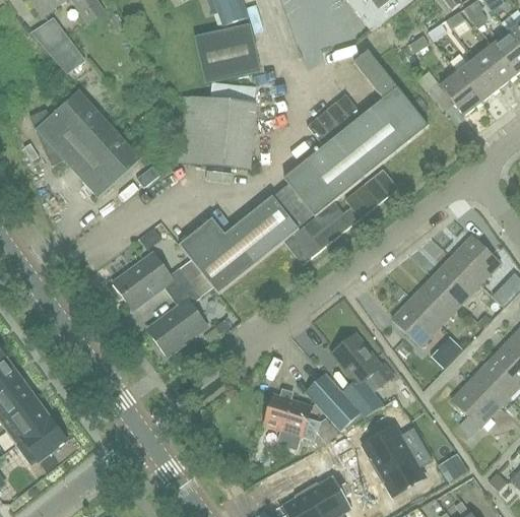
[(30,0),(40,13),(59,0),(71,0),(88,24),(107,12),(99,0),(30,0)]
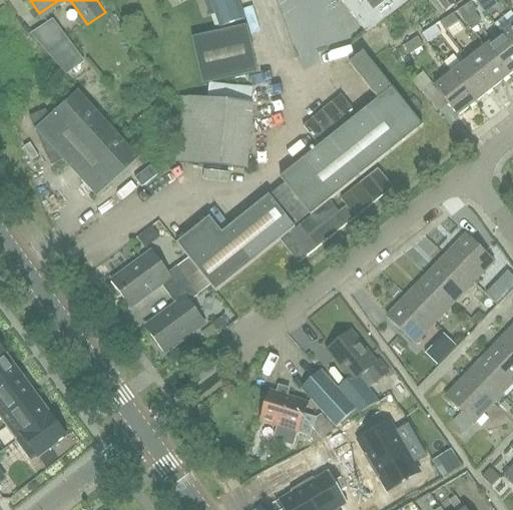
[(205,0),(209,12),(214,10),(219,25),(244,16),(238,0),(205,0)]
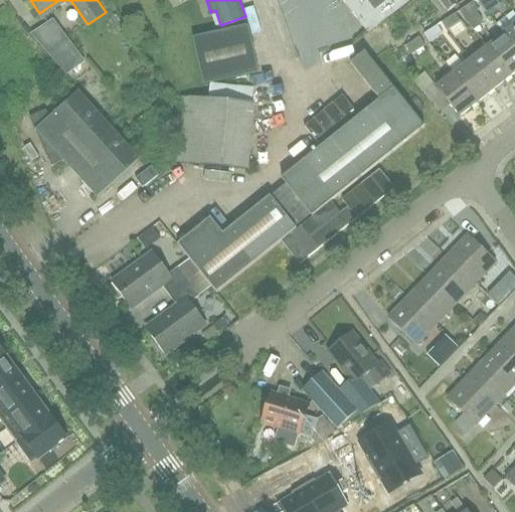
[(347,0),(370,28),(405,0),(347,0)]
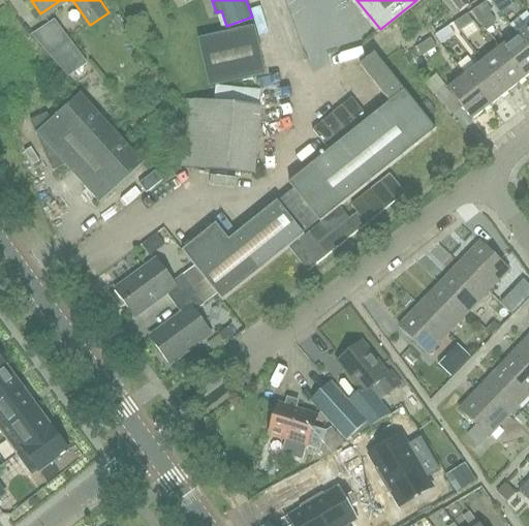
[(470,1),(469,0),(453,0),(460,9),(470,1)]
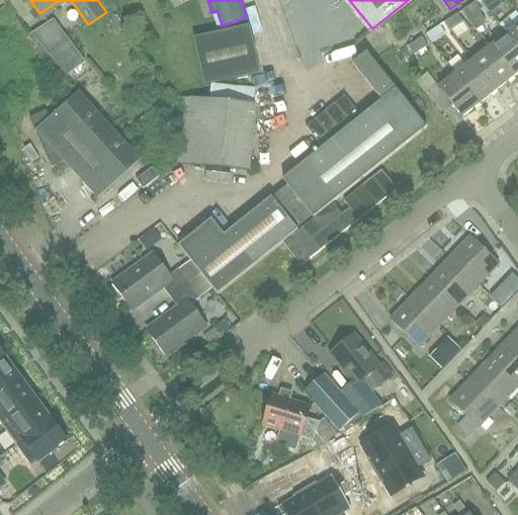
[(467,17),(482,8),(477,0),(473,0),(461,8),(467,17)]
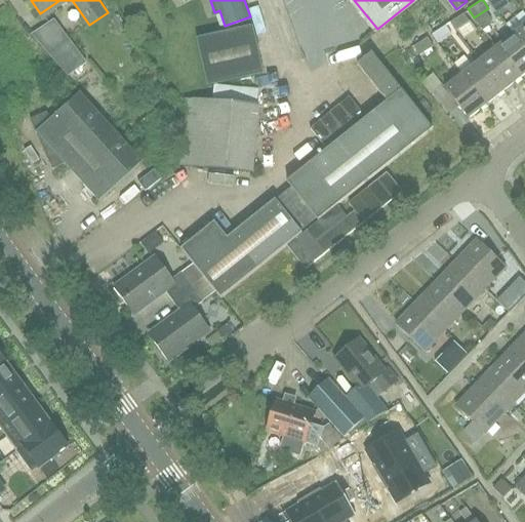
[(463,10),(450,19),(456,29),(470,21),(463,10)]
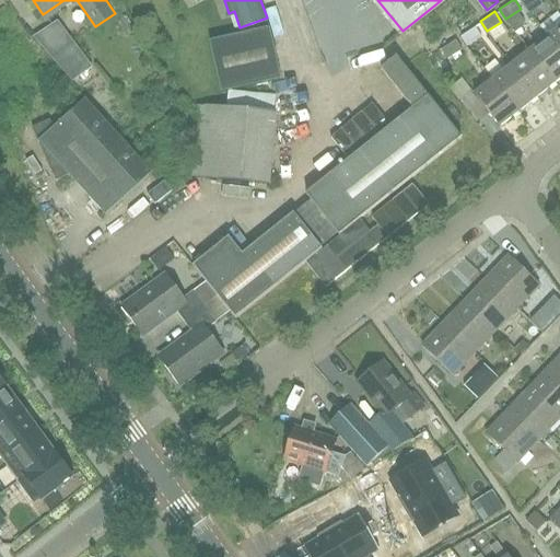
[(281,77),(270,24),(209,37),(220,90),(281,77)]
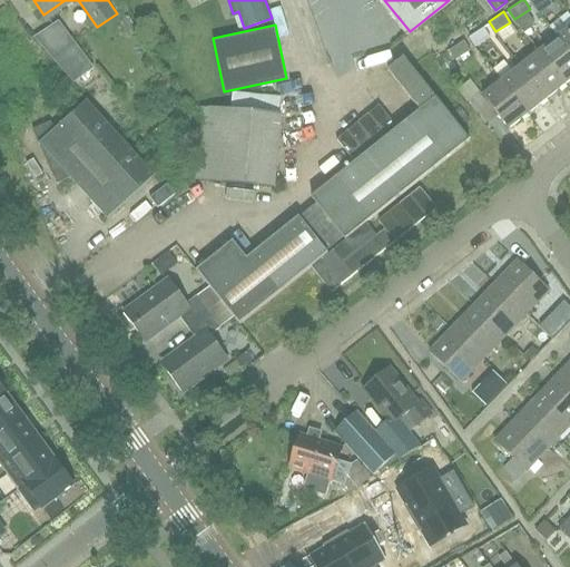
[(475,46),(490,36),(483,25),(468,36),(475,46)]
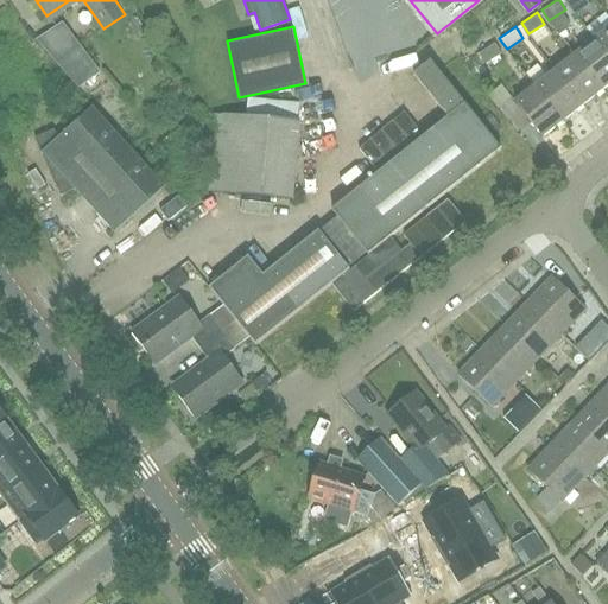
[(607,26),(595,37),(607,53),(607,26)]
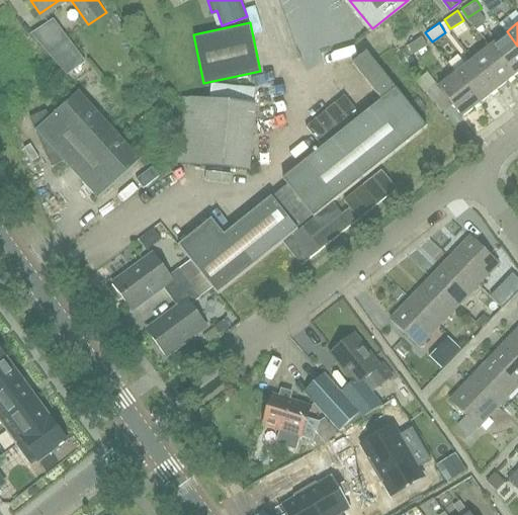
[(517,46),(507,31),(490,45),(513,75),(517,70),(517,46)]
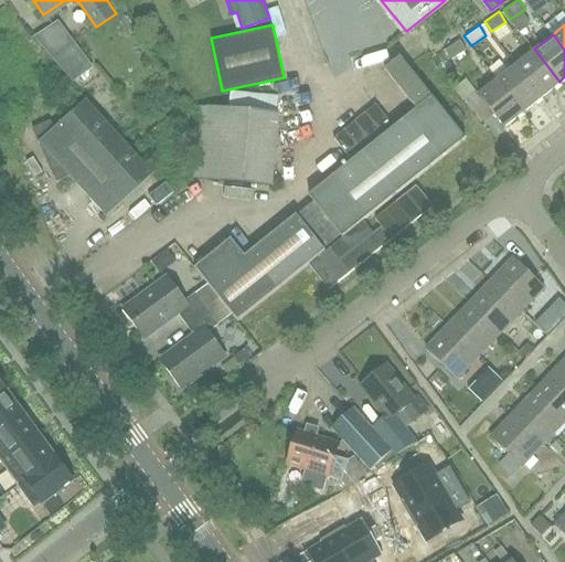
[(460,36),(445,48),(455,61),(459,59),(468,53),(464,49),(467,46),(460,36)]
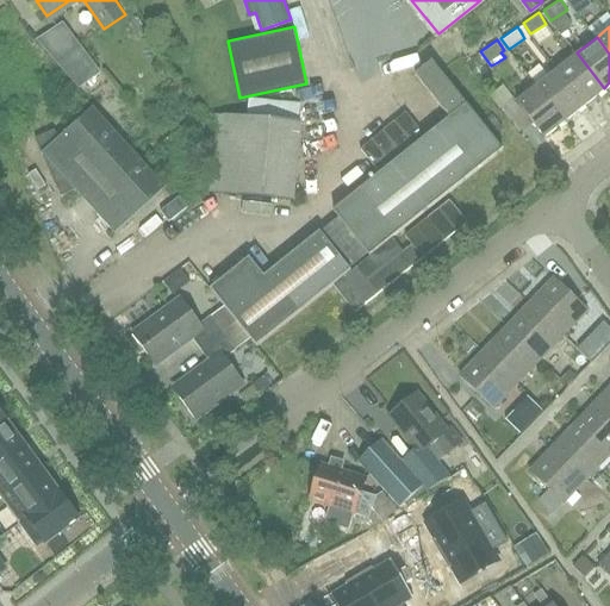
[(101,70),(79,42),(62,55),(83,83),(101,70)]
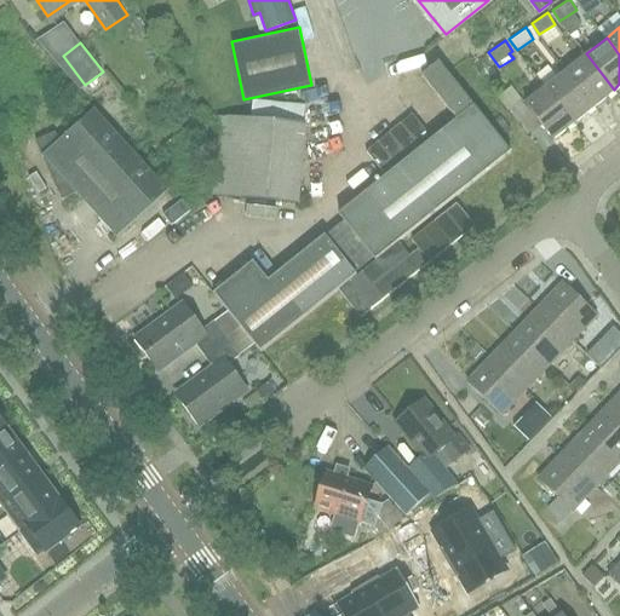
[(586,53),(566,70),(593,105),(614,90),(586,53)]
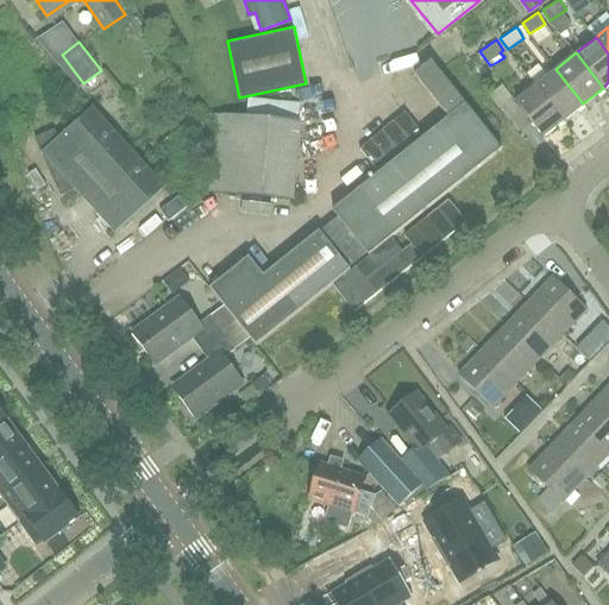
[(491,111),(478,120),(431,61),(415,73),(450,115),(333,208),(369,253),(501,147),(491,136),(503,126),(491,111)]
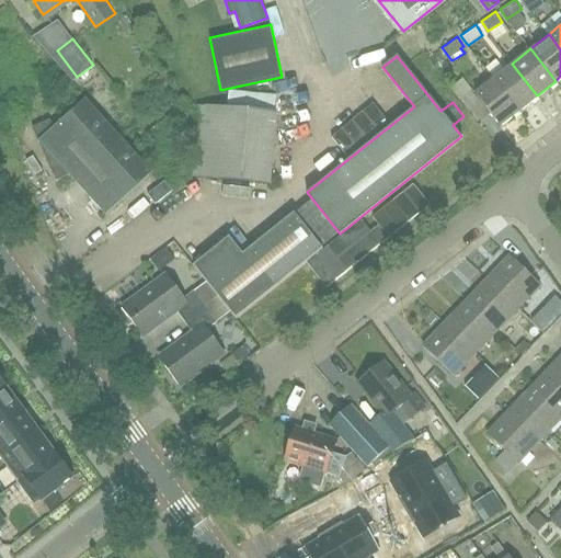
[(537,95),(512,64),(494,78),(519,110),(537,95)]
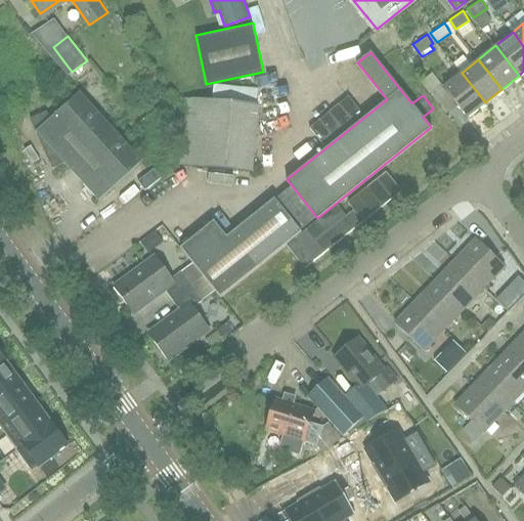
[(485,102),(462,73),(444,86),(441,82),(431,89),(447,112),(457,104),(468,117),(485,102)]
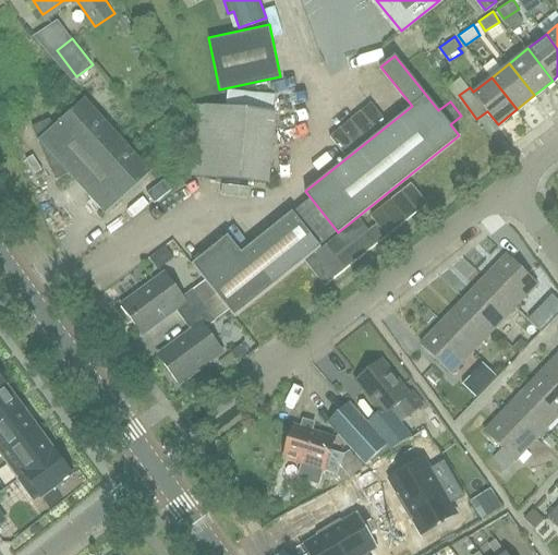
[(227,88),(226,104),(198,101),(190,171),(268,181),(277,110),(274,109),(275,93),(227,88)]
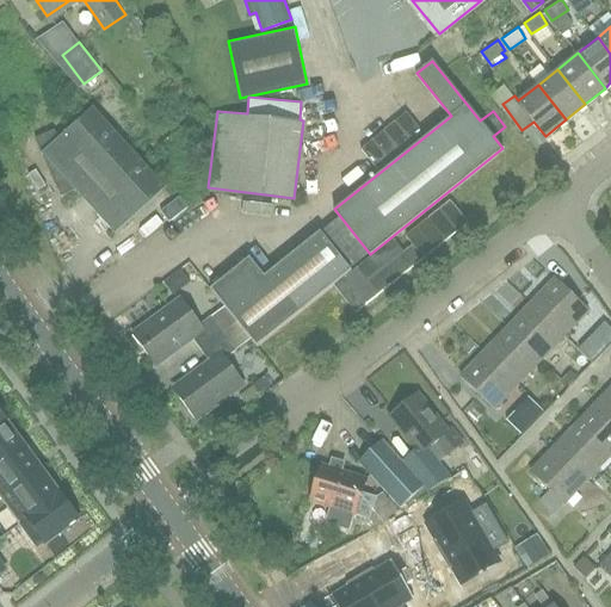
[(93,105),(78,119),(60,135),(54,129),(36,137),(57,186),(69,181),(115,231),(166,185),(93,105)]
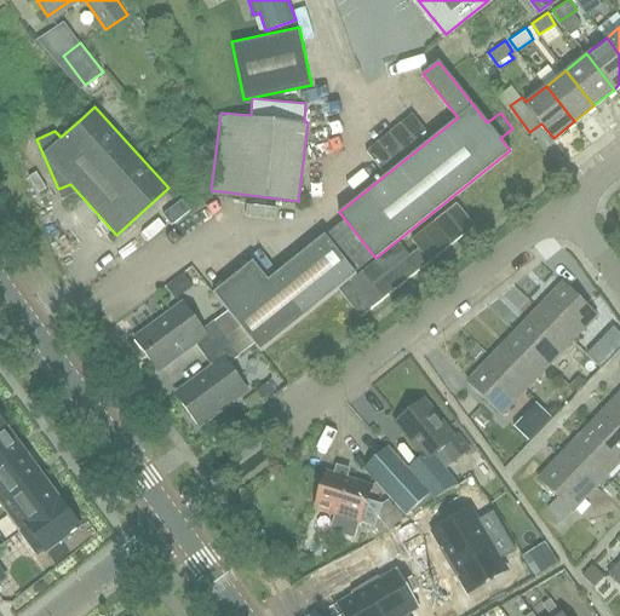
[(212,289),(227,308),(239,323),(254,343),(258,347),(355,272),(325,232),(268,278),(252,258),(212,289)]
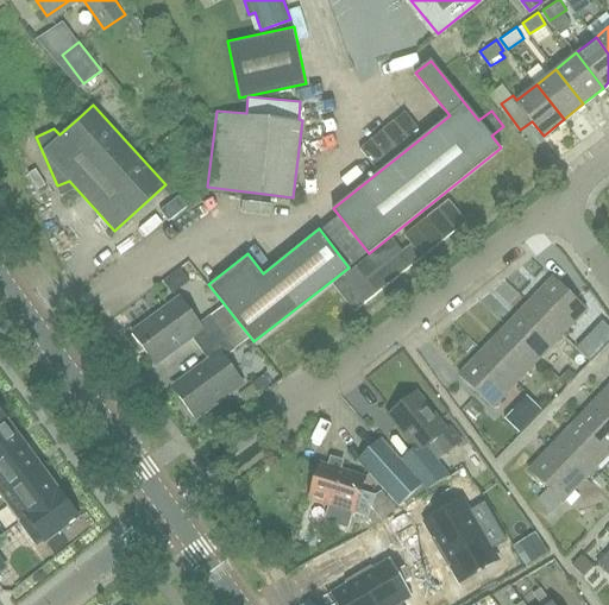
[(553,275),(529,298),(564,332),(588,308),(553,275)]
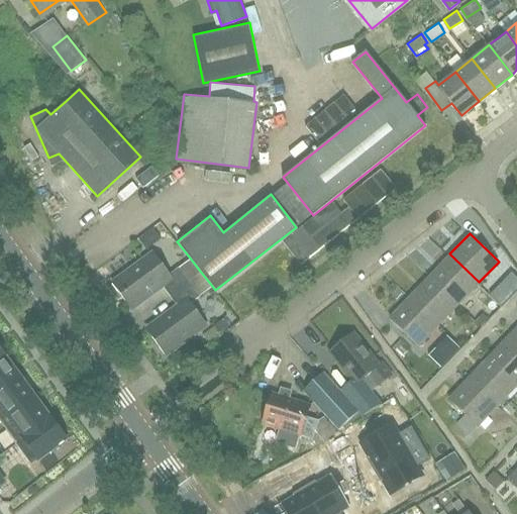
[(449,253),(429,275),(458,303),(479,282),(449,253)]
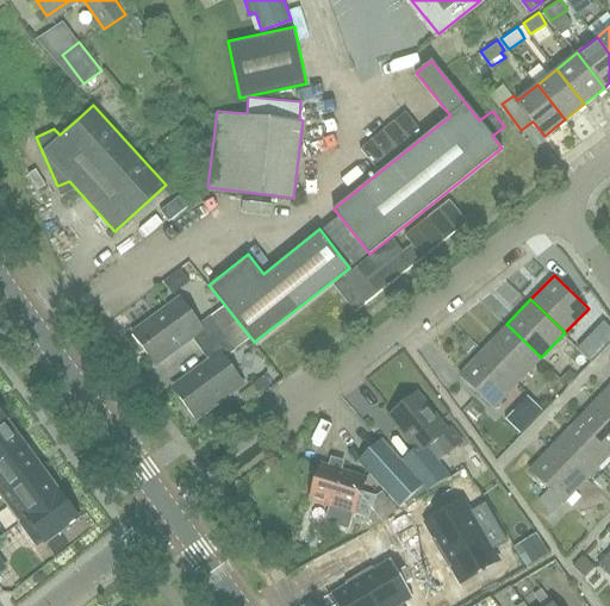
[(167,301),(136,324),(156,351),(165,353),(190,333),(198,344),(221,329),(210,313),(199,322),(186,304),(167,301)]
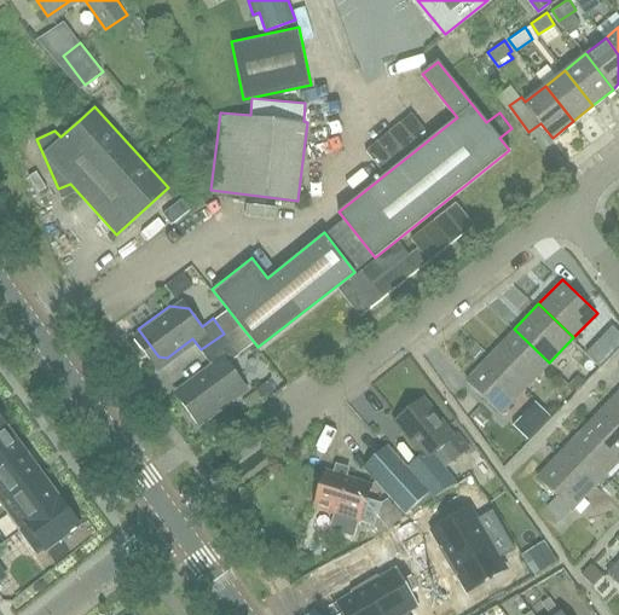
[(514,329),(491,353),(526,387),(549,363),(514,329)]
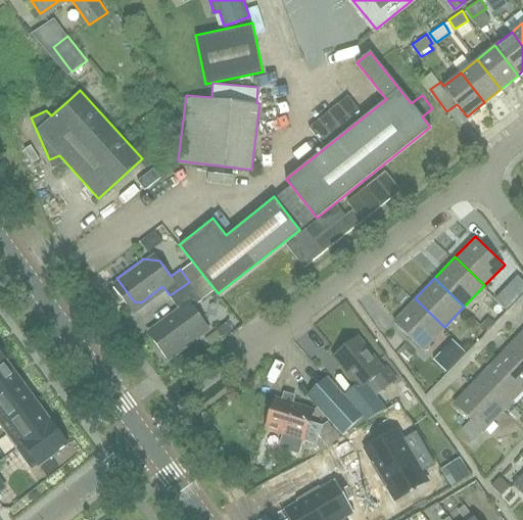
[(155,322),(154,329),(171,351),(197,332),(200,317),(192,305),(202,298),(189,282),(170,295),(177,305),(155,322)]
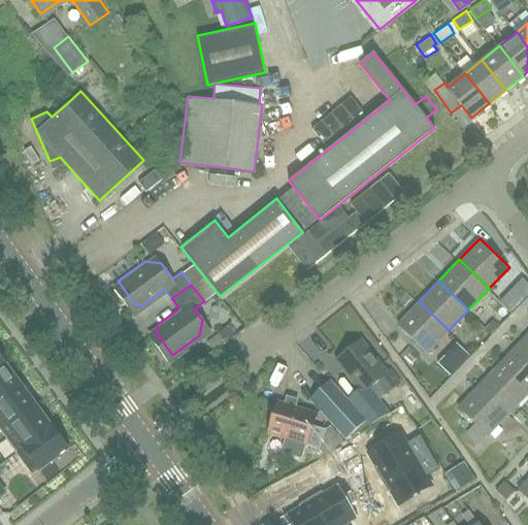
[(501,299),(512,309),(519,301),(507,292),(501,299)]
